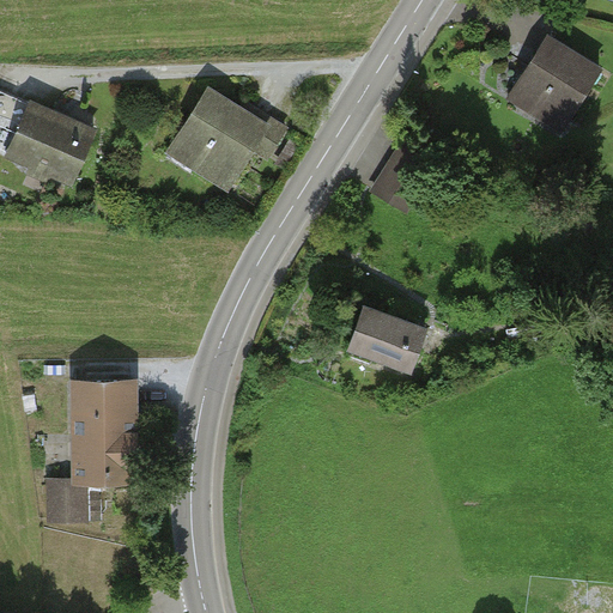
[(545,35),(505,101),(560,133),(600,67),(545,35)]
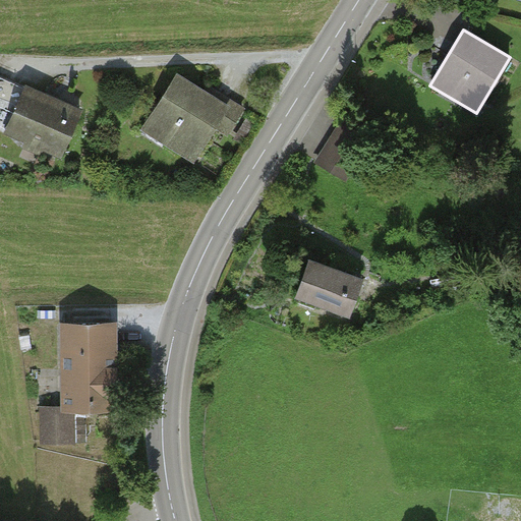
[(176,73),(140,130),(192,163),(228,106),(176,73)]
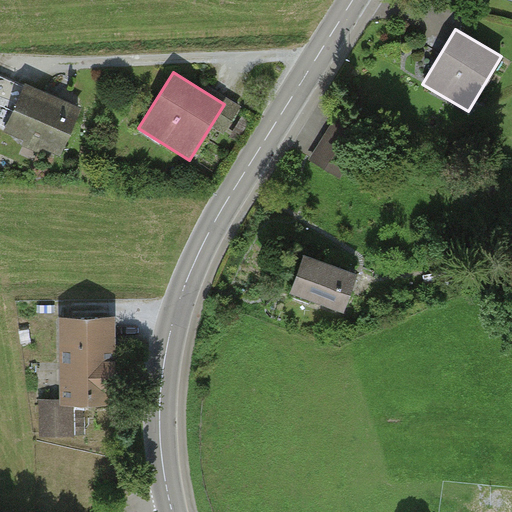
[(25,83),(3,129),(58,155),(80,108),(25,83)]
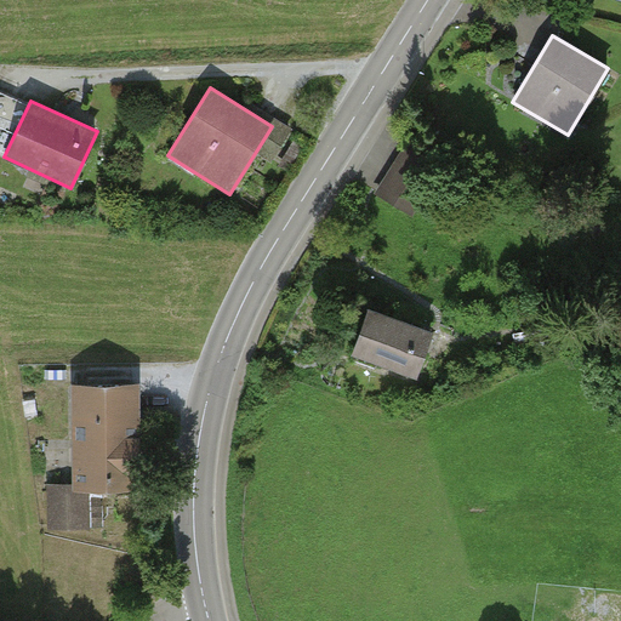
[(411,141),(376,193),(408,214),(442,160),(411,141)]
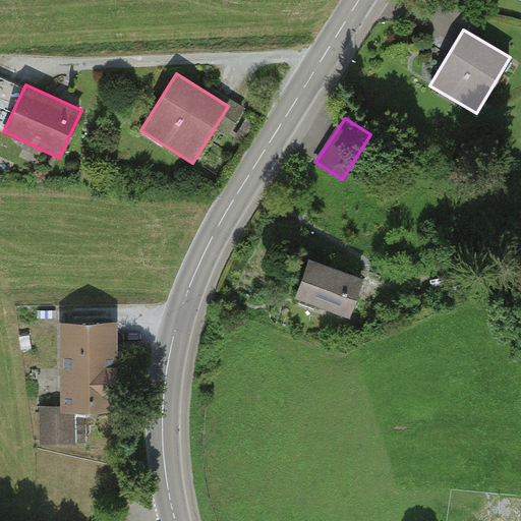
[(306,259),(293,296),(347,314),(360,278),(306,259)]
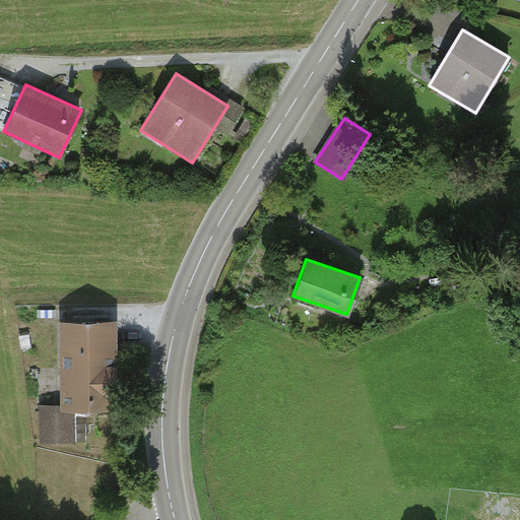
[(118,320),(57,321),(58,409),(39,409),(39,446),(72,446),(72,409),(119,408),(118,320)]
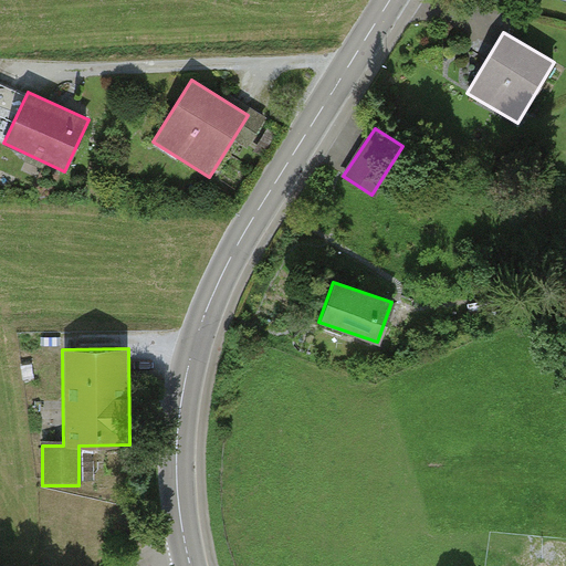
All buildings are outlined.
